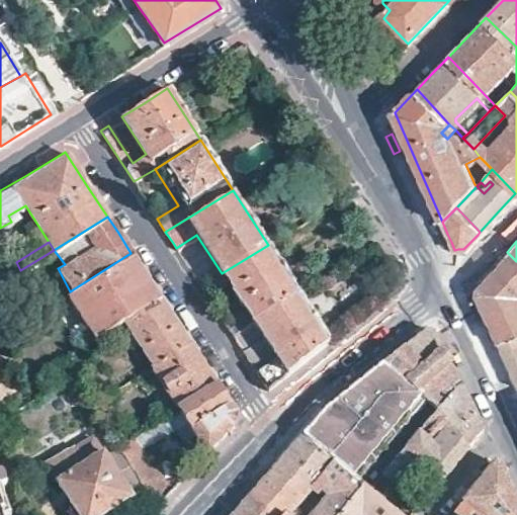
[(227,327),(230,332),(297,289),(268,245),(222,273),(248,314),(227,327)]
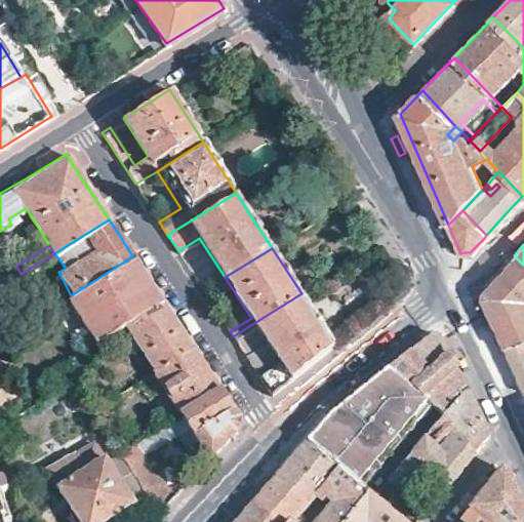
[(0,338),(71,295),(58,272),(66,268),(54,253),(21,274),(0,286),(0,338)]
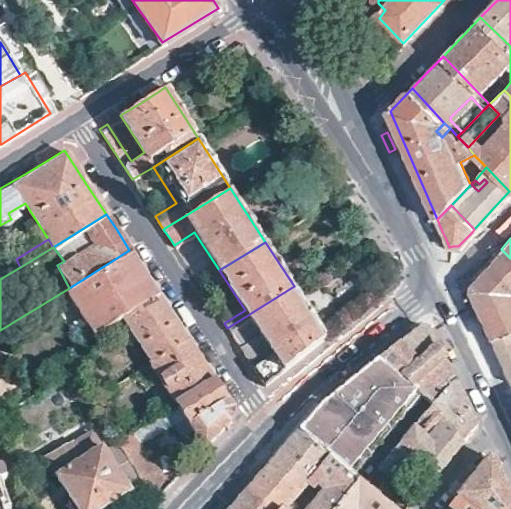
[(492,337),(510,330),(510,258),(501,249),(472,281),(470,283),(469,286),(469,289),(470,292),(478,309),(486,326),(492,337)]
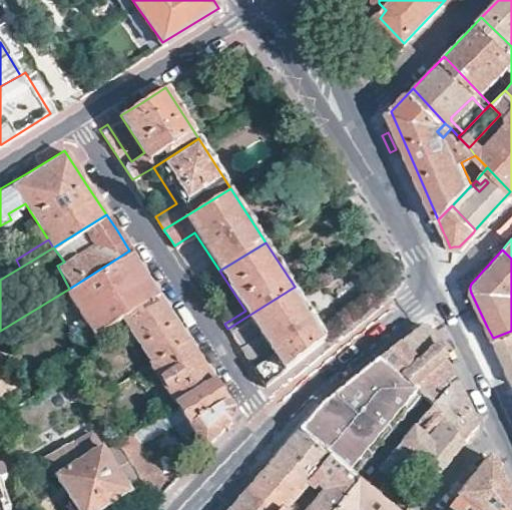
[(91,325),(96,333),(112,323),(122,316),(108,294),(124,285),(137,307),(158,295),(144,273),(129,250),(69,289),(91,325)]
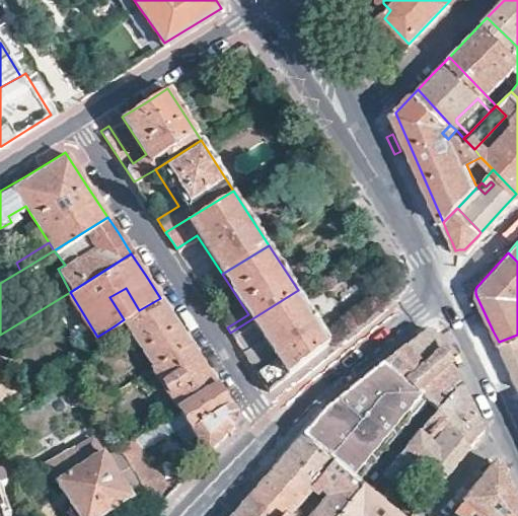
[(109,297),(124,319),(139,310),(126,288),(109,297)]
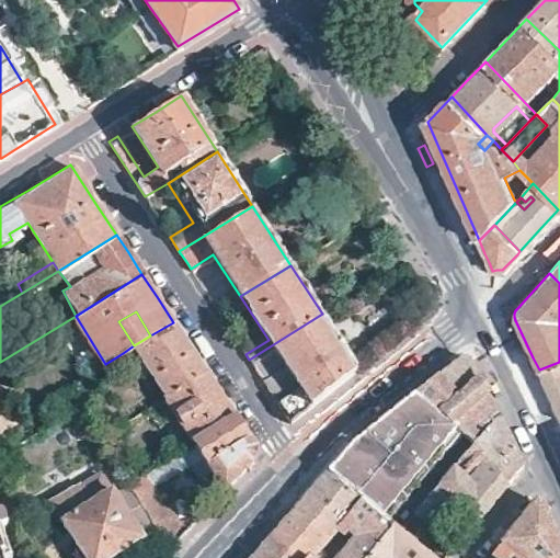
[(287,421),(355,365),(322,314),(249,360),(287,421)]
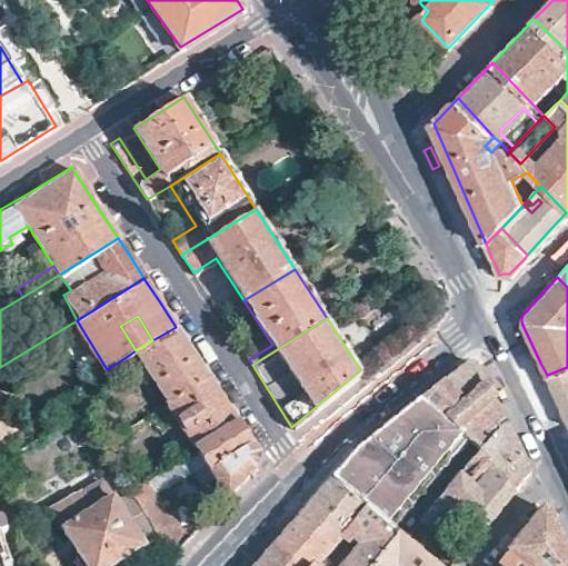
[(136,350),(125,358),(138,379),(150,371),(168,401),(208,376),(191,350),(176,327),(152,340),(136,350)]
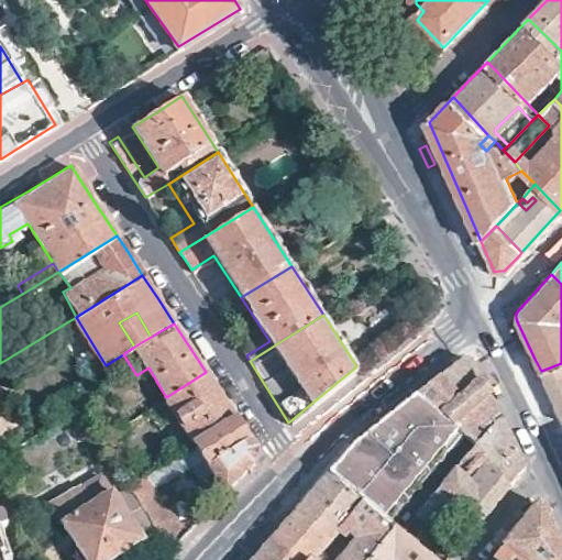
[(476,365),(472,355),(466,350),(463,348),(416,388),(461,434),(473,445),(499,414),(486,385),(476,365)]
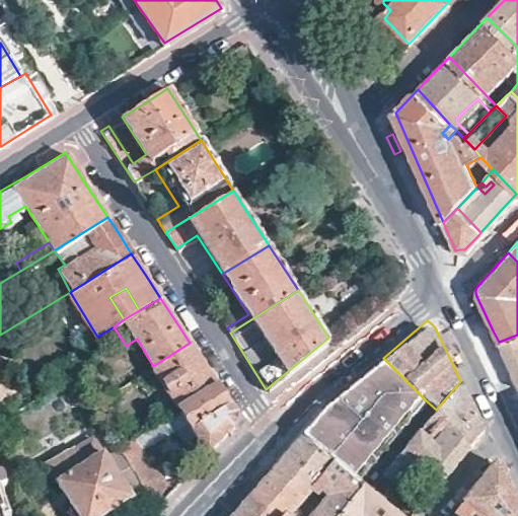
[(517,335),(499,342),(504,352),(509,363),(515,375),(517,382),(517,335)]
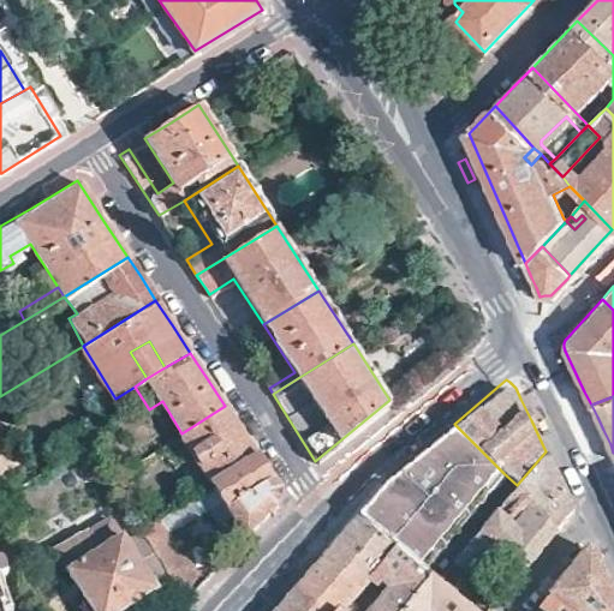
[(239,427),(225,406),(182,433),(162,445),(167,451),(173,448),(177,451),(186,445),(212,484),(257,455),(239,427)]
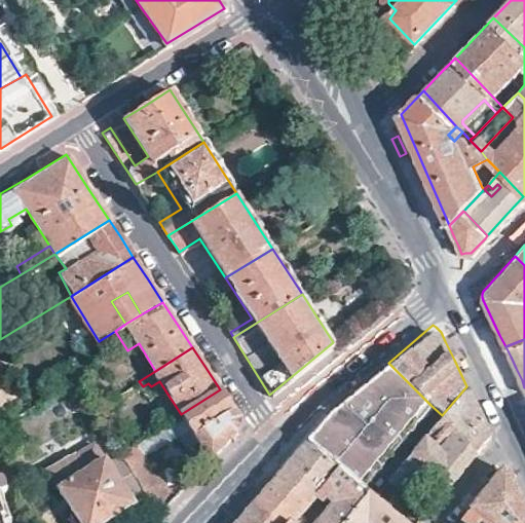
[(81,351),(64,363),(70,372),(86,361),(81,351)]
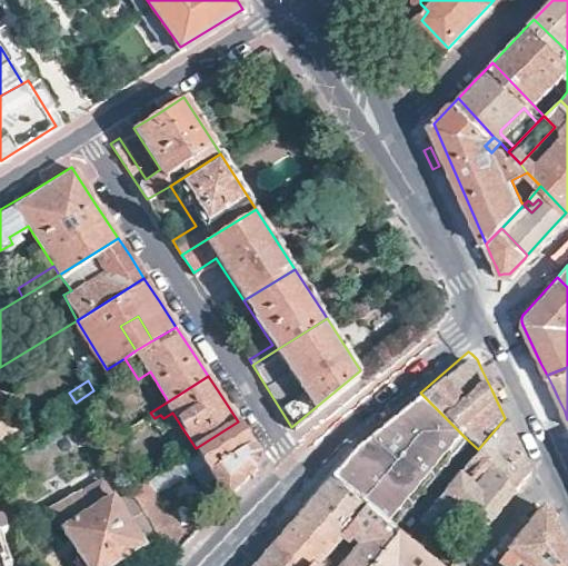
[(364,440),(329,476),(390,525),(466,438),(420,393),(384,425),(381,427),(381,430),(380,433),(381,434),(375,438),(372,434),(364,440)]
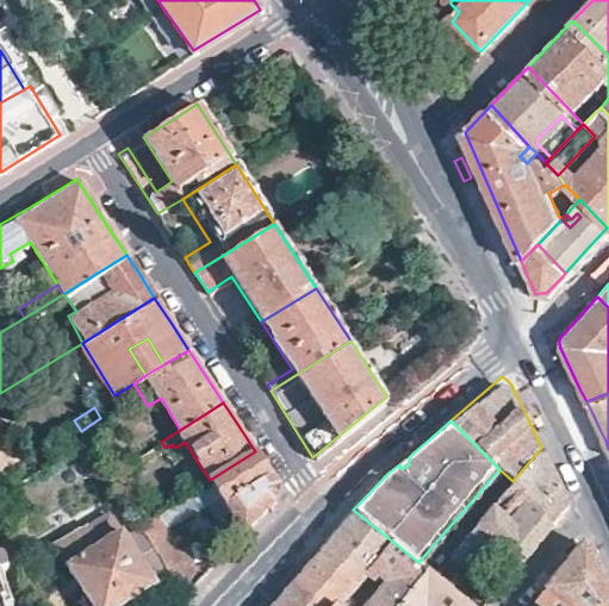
[(0,464),(19,454),(0,423),(0,464)]
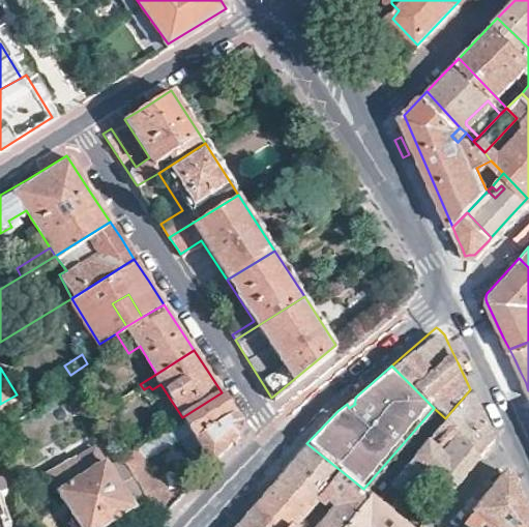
[(481,411),(470,389),(445,418),(431,435),(423,444),(447,465),(436,477),(450,490),(480,454),(494,437),(482,414),(481,411)]
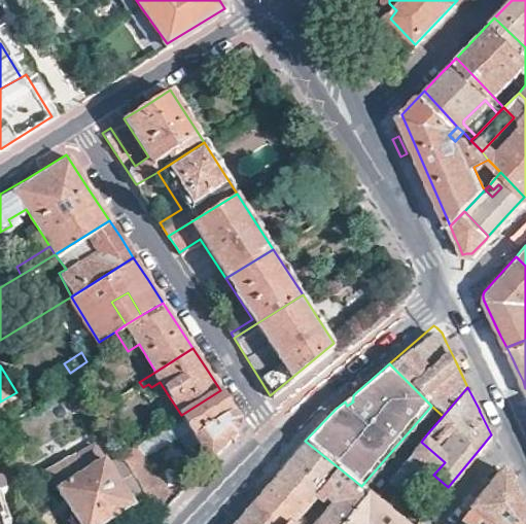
[(229,403),(220,390),(181,415),(193,433),(209,459),(236,431),(239,421),(237,416),(229,403)]
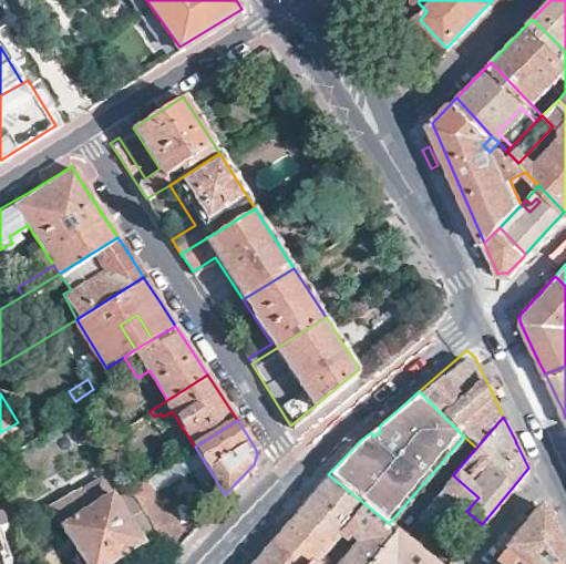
[(376,428),(371,432),(373,437),(380,432),(379,431),(380,429),(380,426),(382,423),(376,428)]
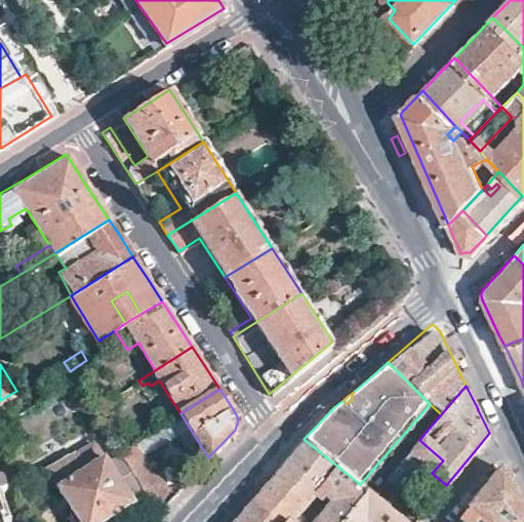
[(120,451),(143,489),(159,480),(143,455),(177,435),(180,439),(192,432),(180,413),(120,451)]
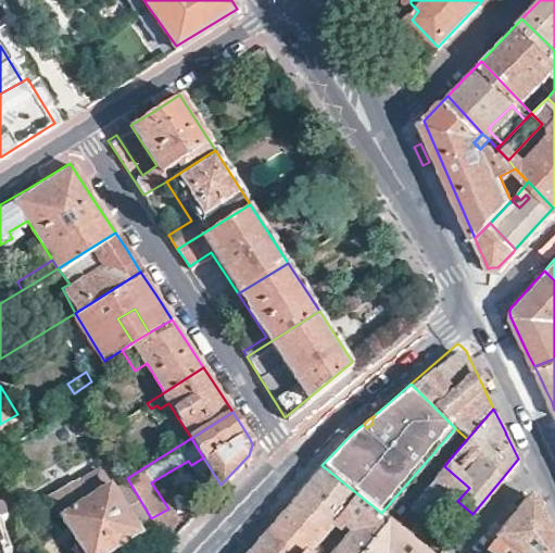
[(381,513),(322,465),(311,479),(275,519),(246,552),(318,552),(323,547),(318,542),(336,520),(352,533),(335,552),(362,552),(390,519),(381,513)]
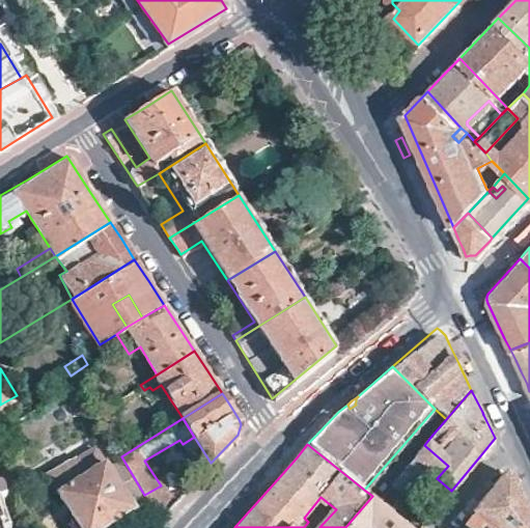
[(144,495),(121,456),(108,464),(102,455),(84,467),(77,455),(47,473),(63,498),(80,527),(102,527),(135,507),(132,503),(144,495)]
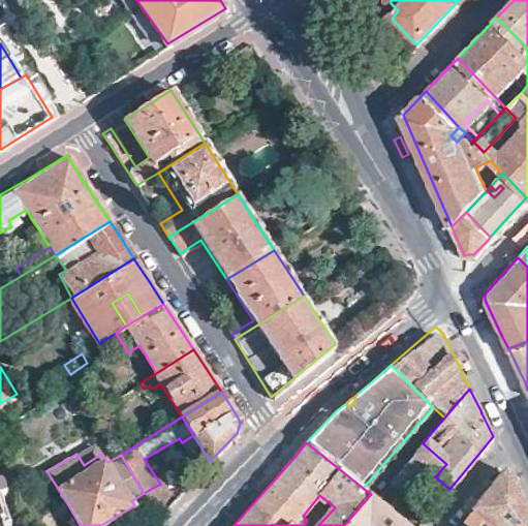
[(464,516),(475,525),(527,525),(527,507),(520,492),(510,474),(508,470),(506,468),(505,467),(504,467),(504,468),(471,507),(464,516)]
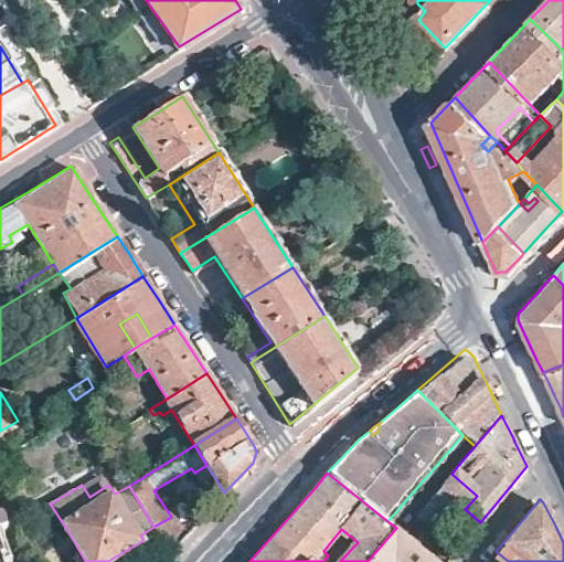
[(0,529),(16,525),(9,507),(0,510),(0,561),(1,561),(0,557),(0,529)]
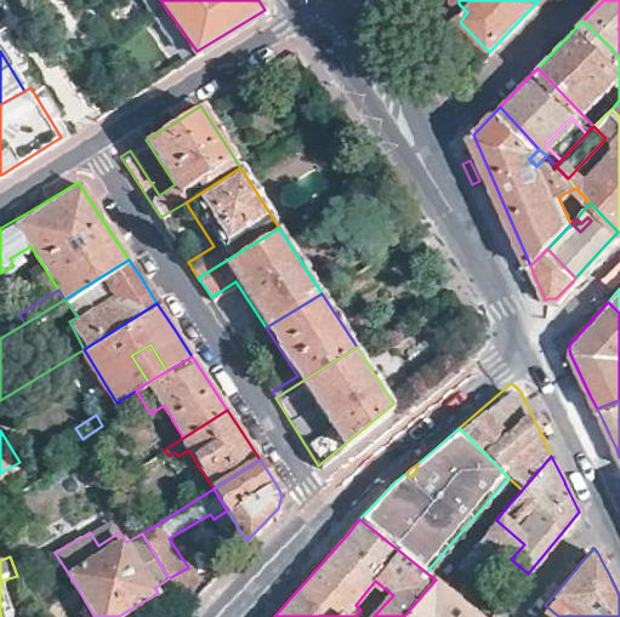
[(188,567),(169,578),(186,605),(202,588),(188,567)]
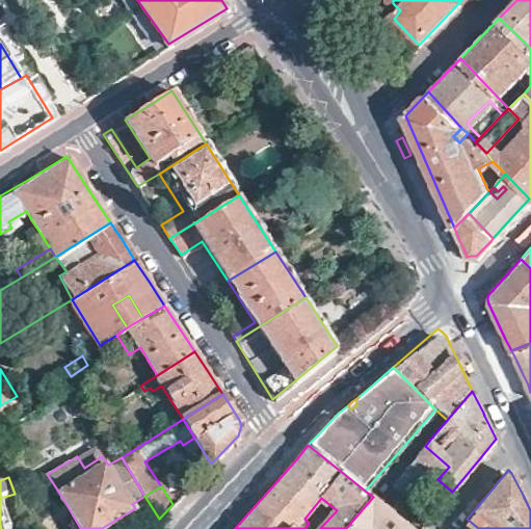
[(413,528),(377,501),(373,497),(346,528),(413,528)]
